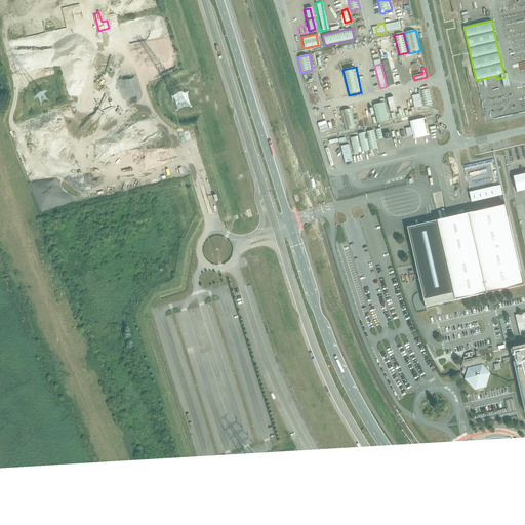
[(484,87),(486,86),(485,82),(492,80),(492,77),(483,79),(484,87)]
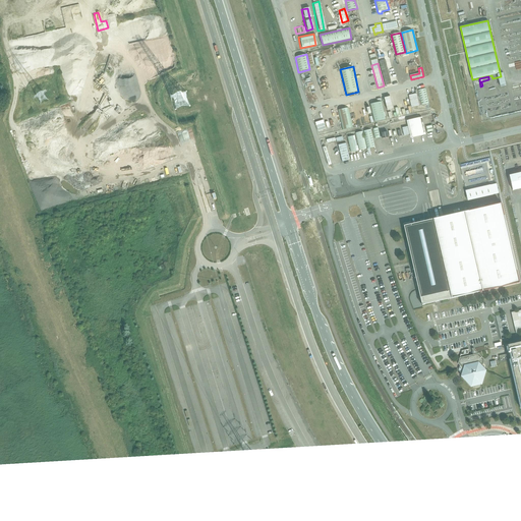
[(429,104),(425,89),(417,91),(421,105),(429,104)]
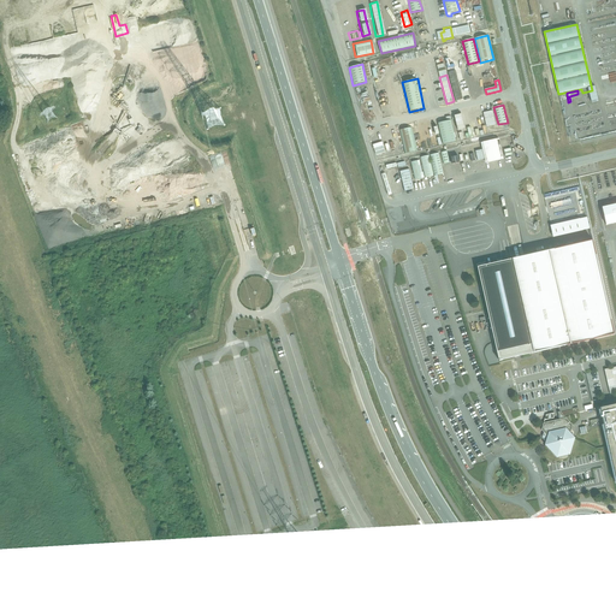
[(496,125),(492,111),(484,113),(486,126),(496,125)]
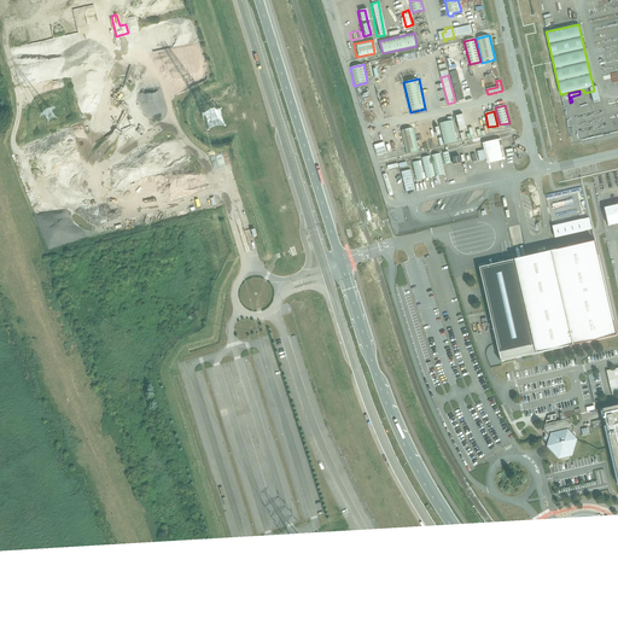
[(458,141),(453,121),(439,123),(444,145),(458,141)]
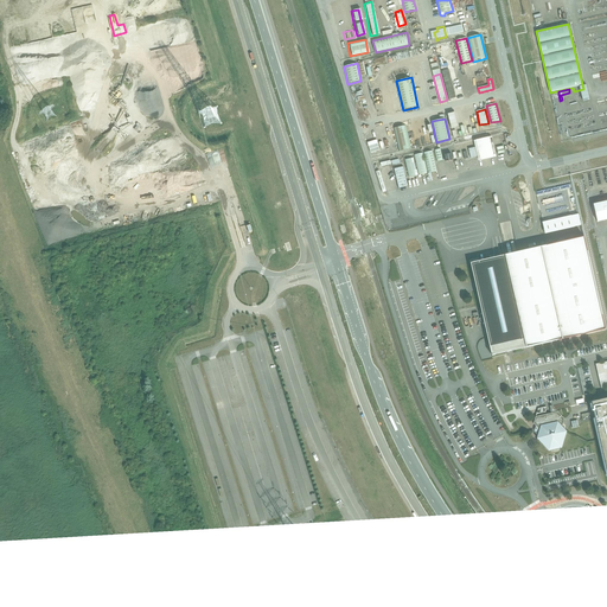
[(394,128),(398,152),(411,148),(406,126),(394,128)]
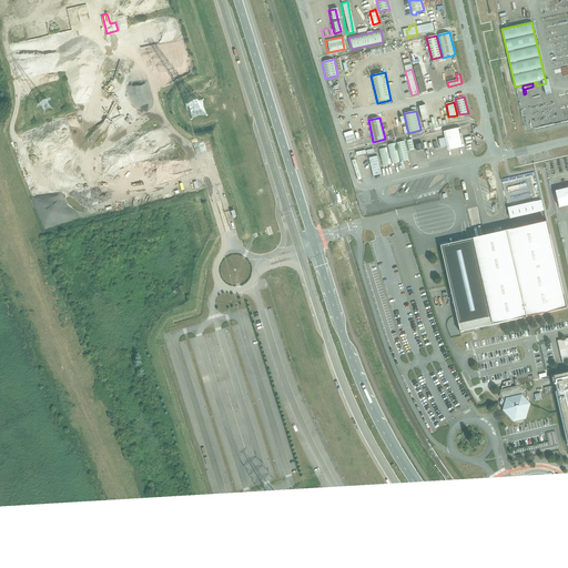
[(447,151),(464,146),(460,128),(443,132),(445,138),(438,140),(440,148),(447,146),(447,151)]
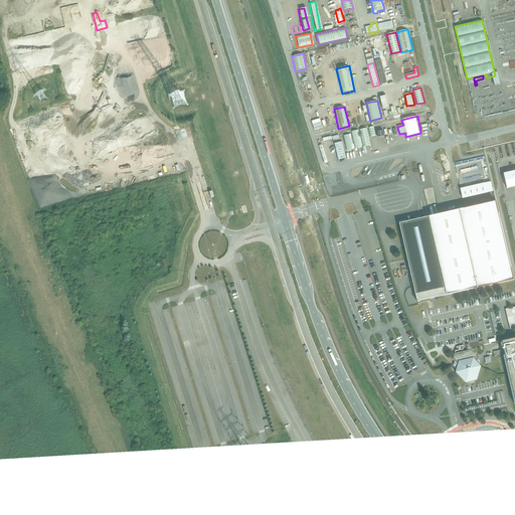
[(319,120),(321,126),(328,124),(326,117),(322,118),(323,119),(319,120)]
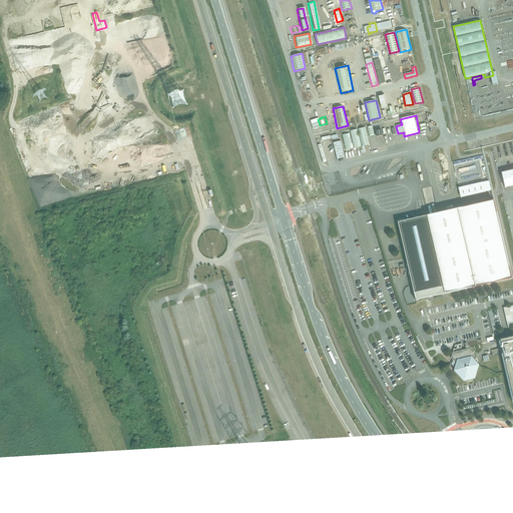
[(317,118),(309,119),(310,128),(319,127),(317,118)]
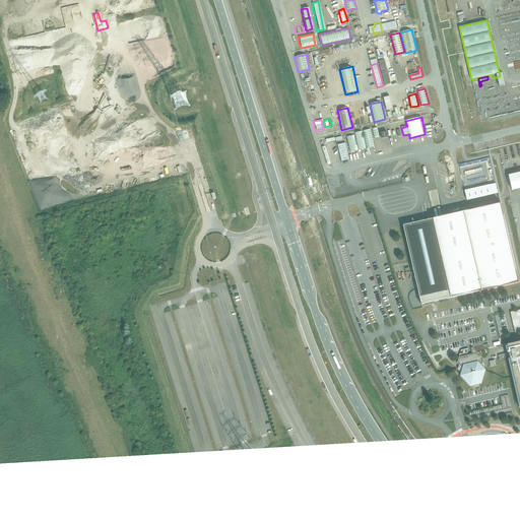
[(354,133),(359,150),(375,146),(371,129),(354,133)]
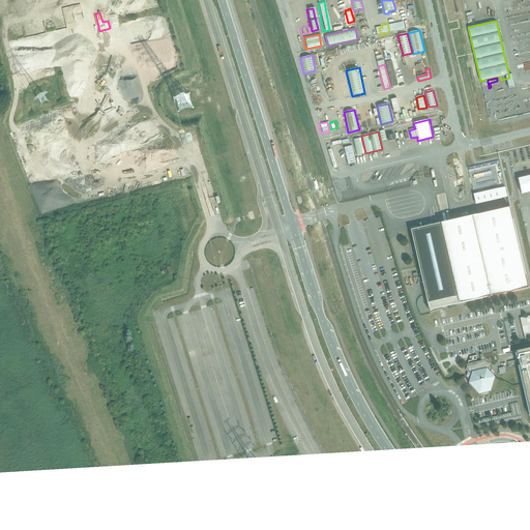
[(360,138),(353,140),(357,154),(365,153),(364,148),(363,148),(360,138)]
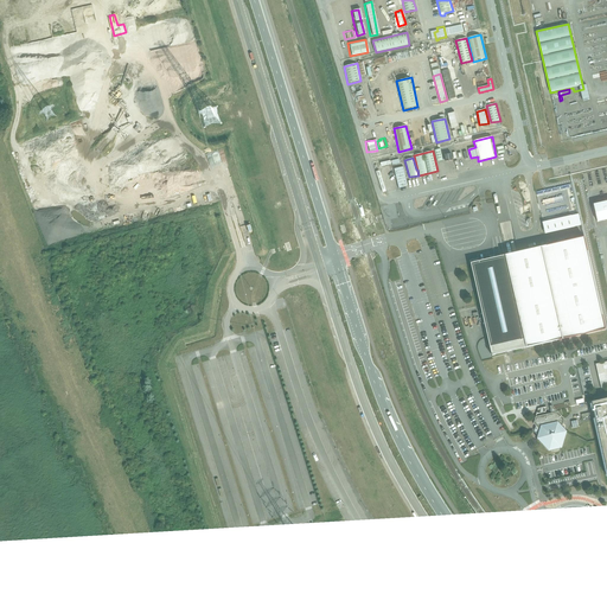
[(408,186),(403,167),(394,168),(398,189),(408,186)]
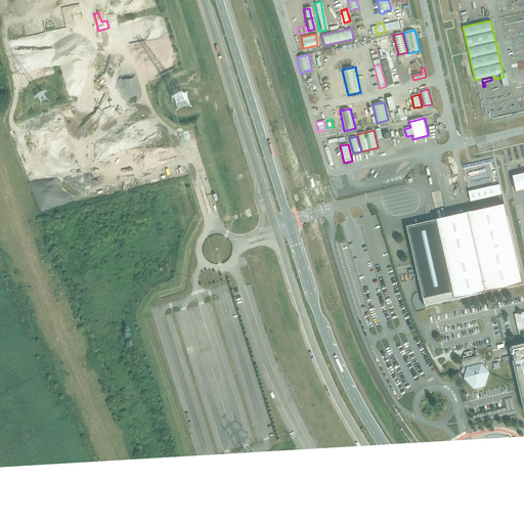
[(499,185),(493,186),(495,197),(501,194),(499,185)]
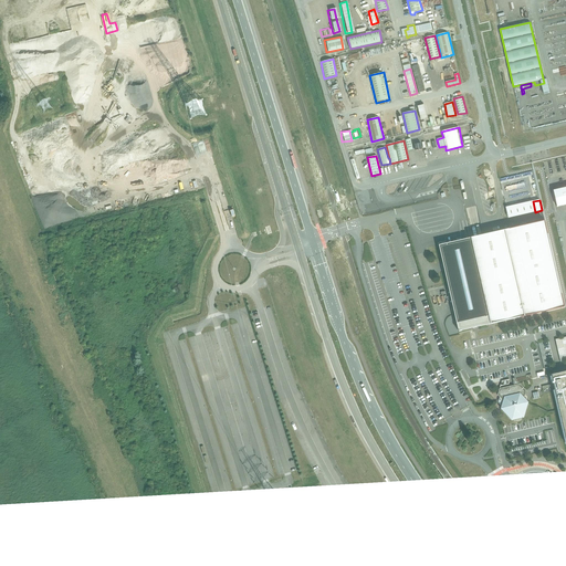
[(507,218),(535,212),(533,201),(505,208),(507,218)]
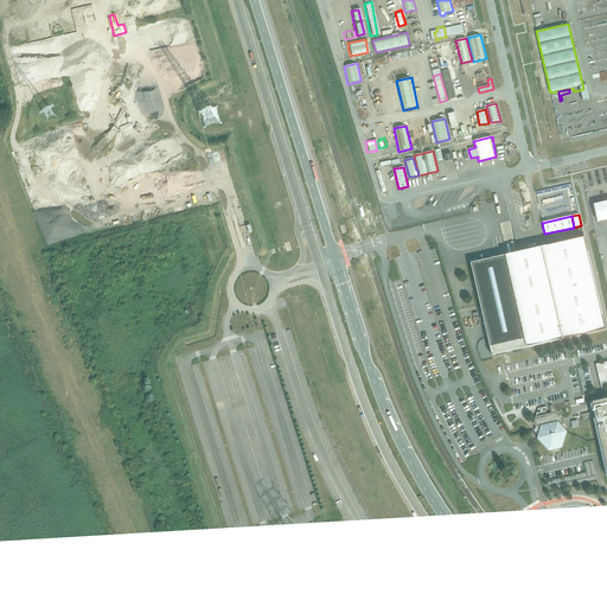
[(583,237),(471,263),(492,356),(494,356),(494,355),(504,352),(505,353),(512,352),(513,351),(523,349),(605,328),(583,237)]
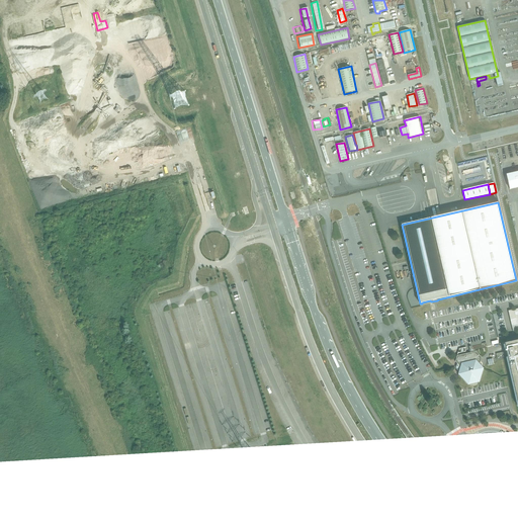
[(517,339),(504,343),(517,404),(517,339)]
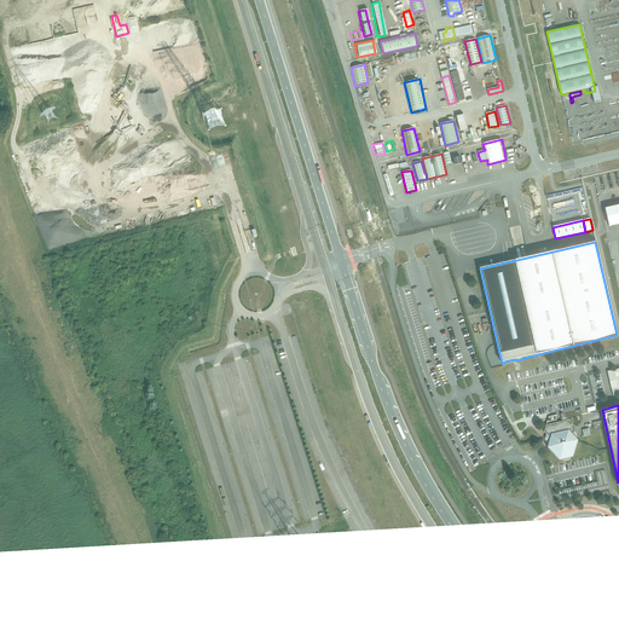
[(573,435),(576,427),(562,414),(561,415),(562,422),(547,426),(544,432),(547,435),(545,437),(545,439),(545,441),(547,443),(548,444),(548,447),(548,449),(549,450),(560,461),(573,457),(578,440),(573,435)]
